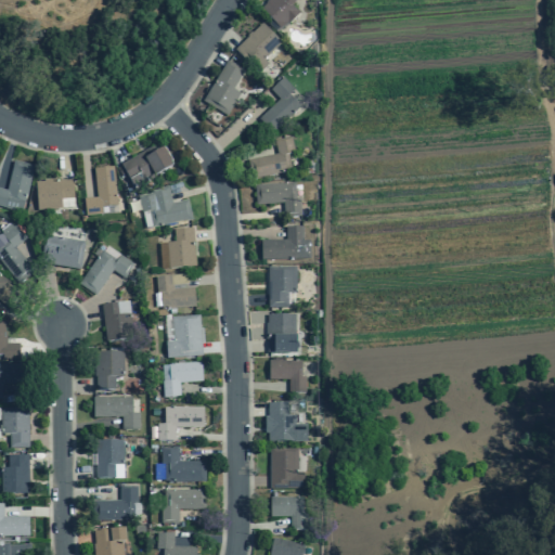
[(291,5),(296,0),(269,0),(260,9),(279,28),(286,22),(287,24),(299,12),(296,10),(295,10),(291,5)]
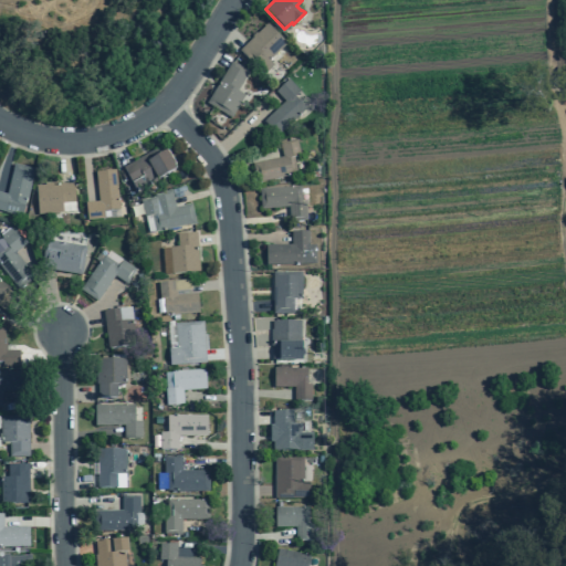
[(285,44),(266,24),(239,51),(258,71),(285,44)]
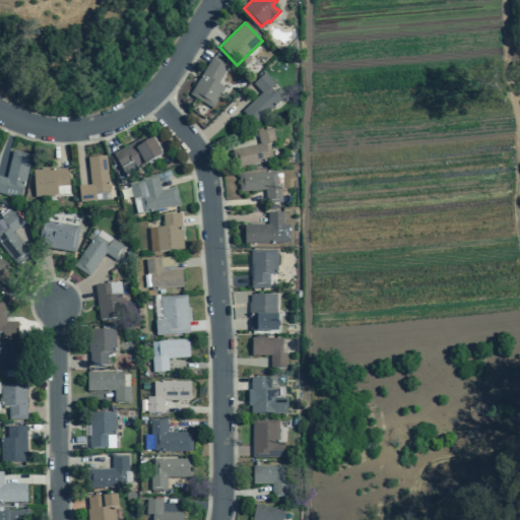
[(228,66),(212,57),(189,95),(211,109),(223,87),(217,84),(228,66)]
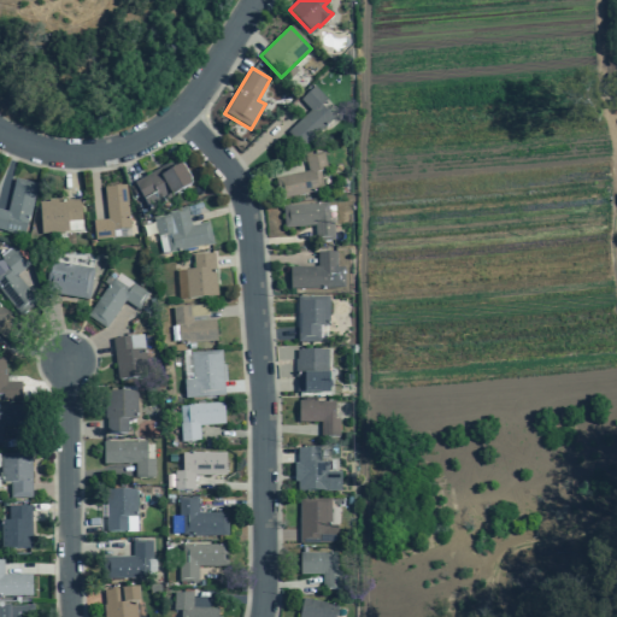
[(310,111),(287,133),(301,148),(333,119),(319,106),(325,100),(313,87),(299,100),(310,111)]
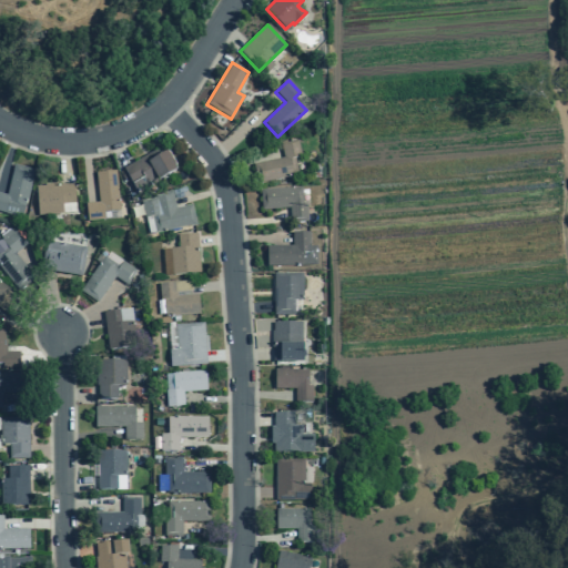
[(297,174),(294,158),(301,156),(297,140),(280,144),(283,158),(252,165),(256,184),(297,174)]
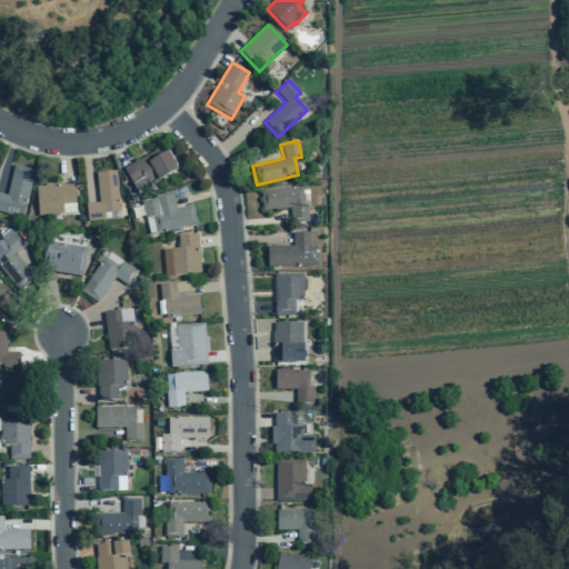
[(122,169),(136,195),(179,172),(169,153),(160,158),(156,151),(122,169)]
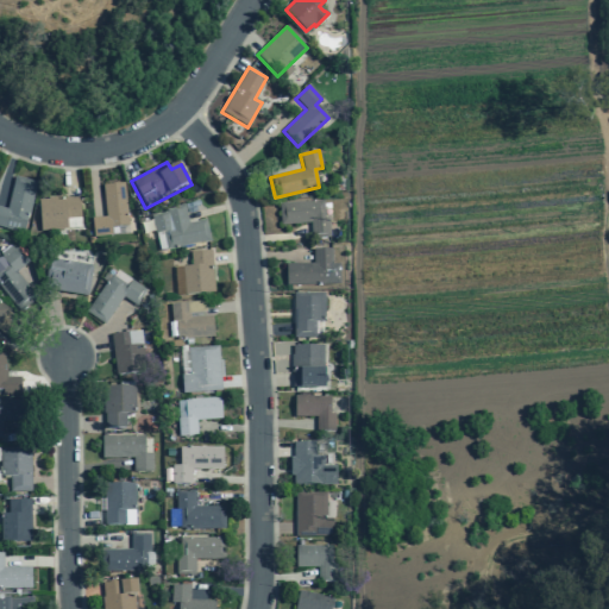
[(0,227),(24,233),(36,182),(14,177),(6,209),(0,207),(0,227)]
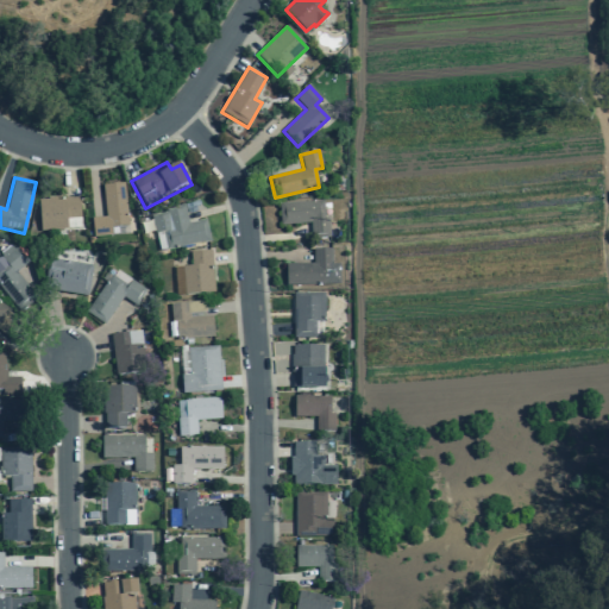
[(111,227),(127,225),(123,183),(101,186),(105,217),(90,218),(93,237),(111,236),(111,227)]
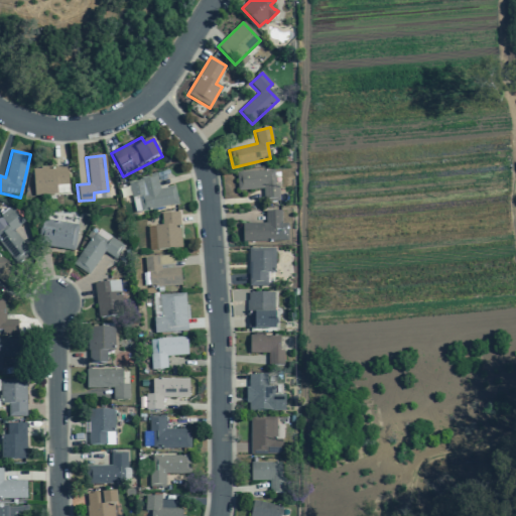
[(32,169),(33,196),(69,194),(67,167),(54,168),(54,166),(39,167),(39,169),(32,169)]
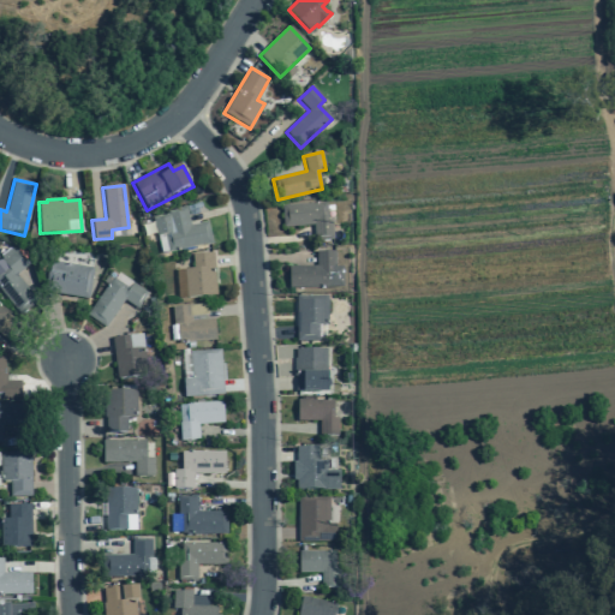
[(330,221),(327,221),(326,203),(281,206),(282,227),(312,226),(314,240),(332,239),(330,221)]
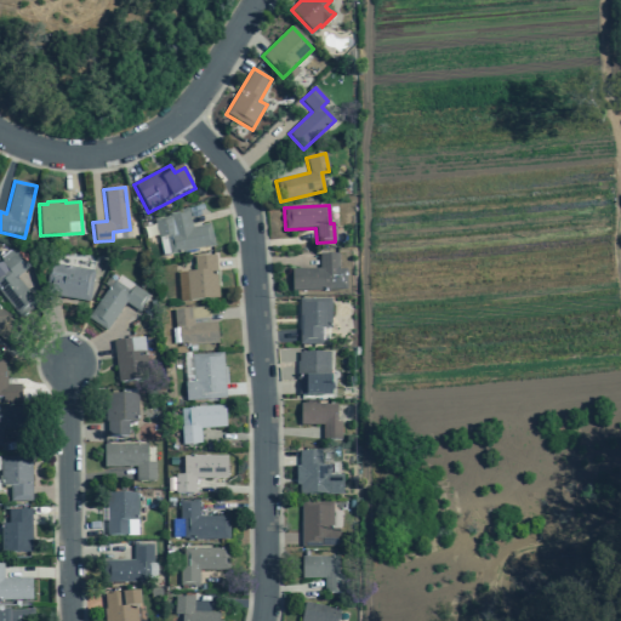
[(161,257),(214,245),(209,224),(192,228),(187,209),(153,217),(161,257)]
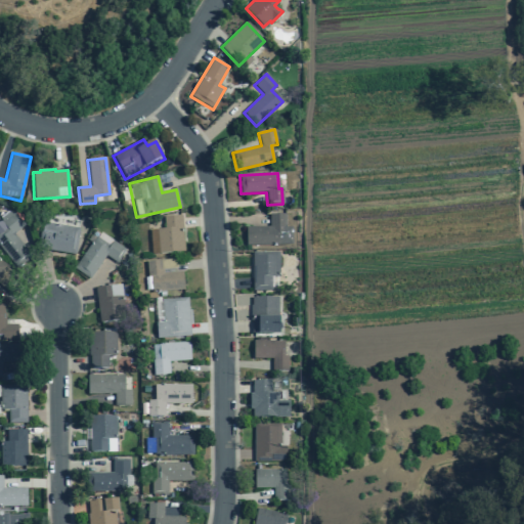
[(32,256),(13,234),(25,225),(20,221),(24,218),(17,211),(14,214),(13,213),(8,212),(0,219),(0,221),(5,227),(0,231),(0,248),(16,268),(32,256)]
